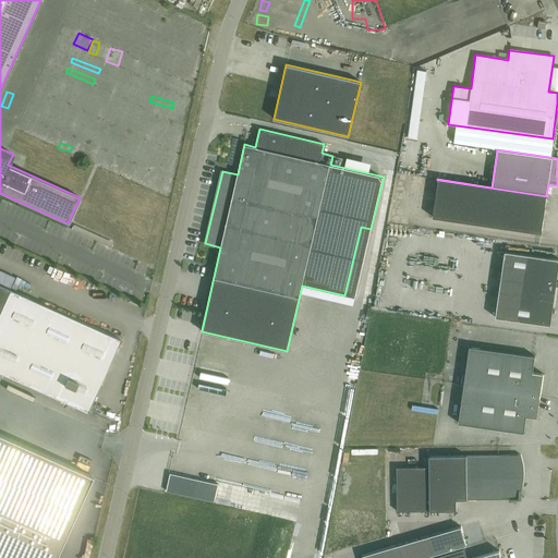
[(124,179),(131,166),(120,161),(113,174),(124,179)]
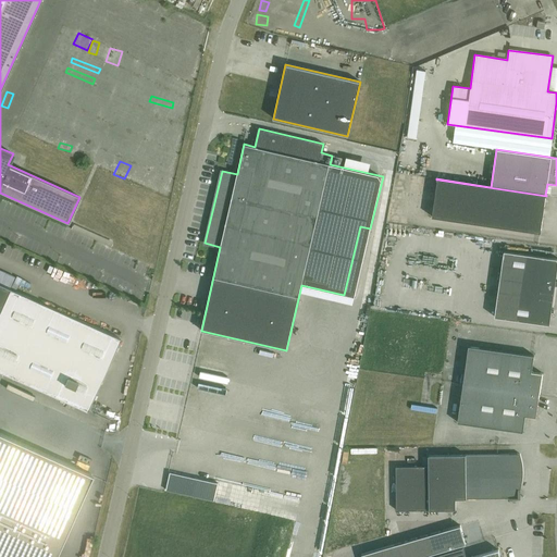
[(136,176),(141,178),(146,166),(140,164),(136,176)]
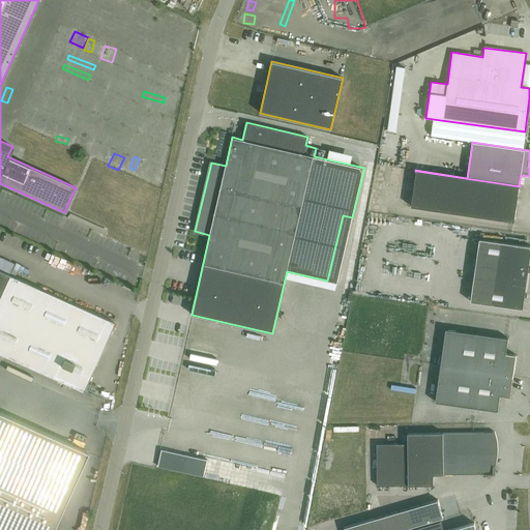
[(146,160),(143,172),(154,175),(157,164),(146,160)]
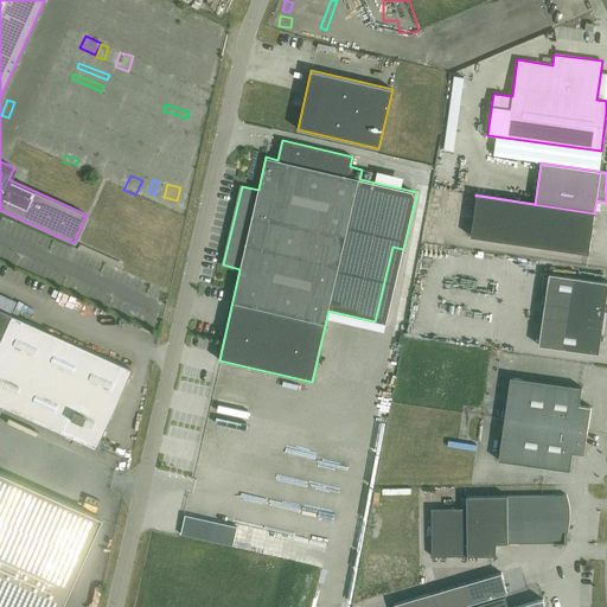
[(595,213),(477,196),(471,236),(588,254),(594,213),(595,213)]
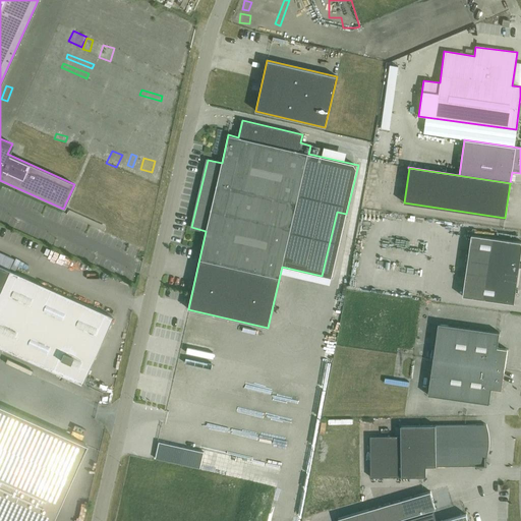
[(520,249),(520,241),(471,235),(462,296),(513,303),(518,268),(520,269),(520,266),(520,263),(519,263),(520,249)]
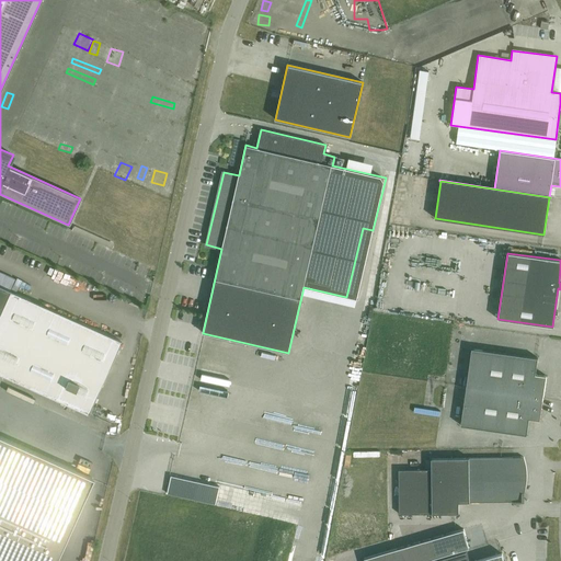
[(358,301),(364,273),(358,272),(353,300),(358,301)]
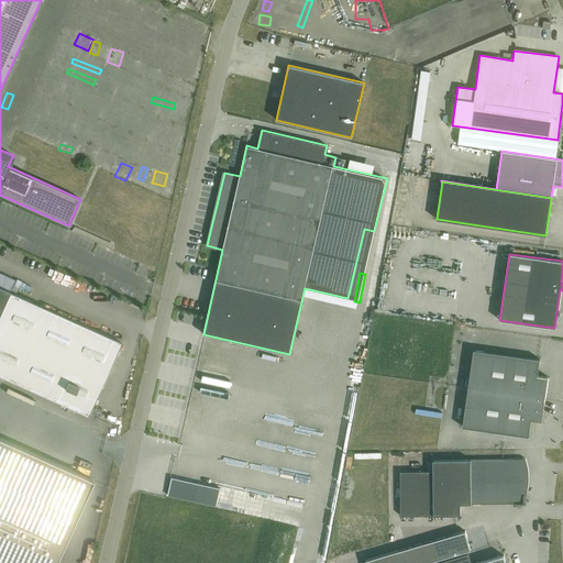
[(0,311),(9,293),(0,287),(0,311)]
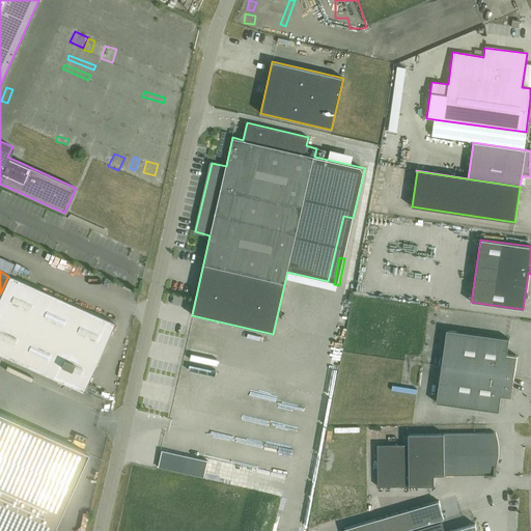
[(113,323),(8,276),(0,294),(0,355),(82,392),(113,323)]
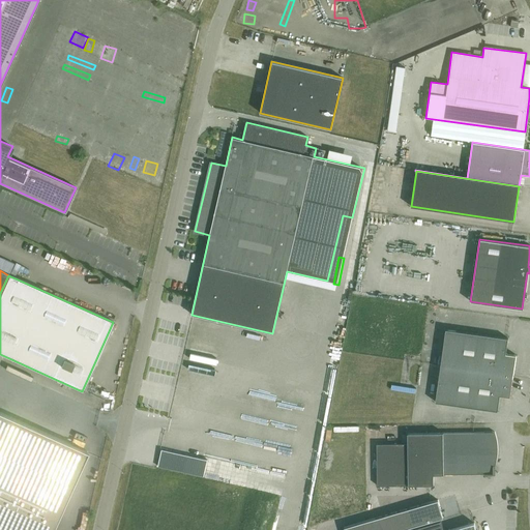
[(440,365),(512,376),(516,355),(505,354),(507,339),(445,329),(440,365)]
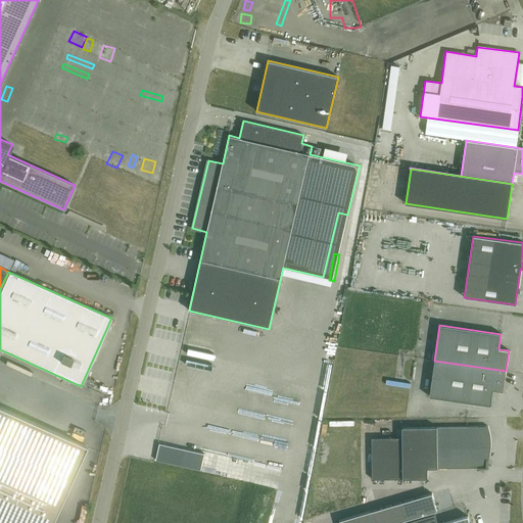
[(503,394),(506,371),(434,361),(429,396),(490,406),(492,390),(503,394)]
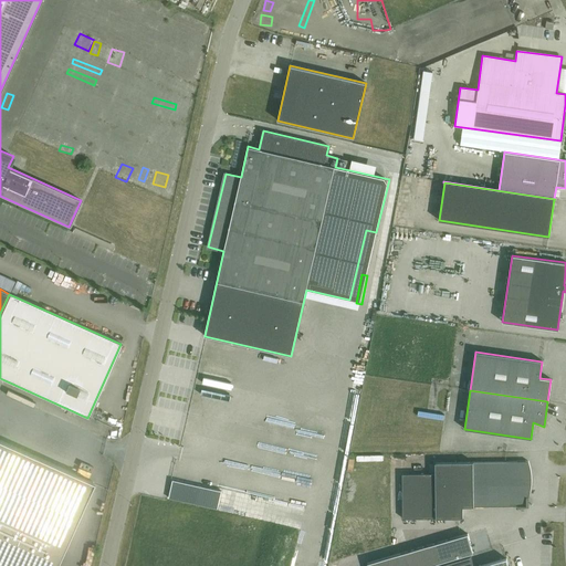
[(0,565),(54,565),(93,483),(0,440),(0,565)]
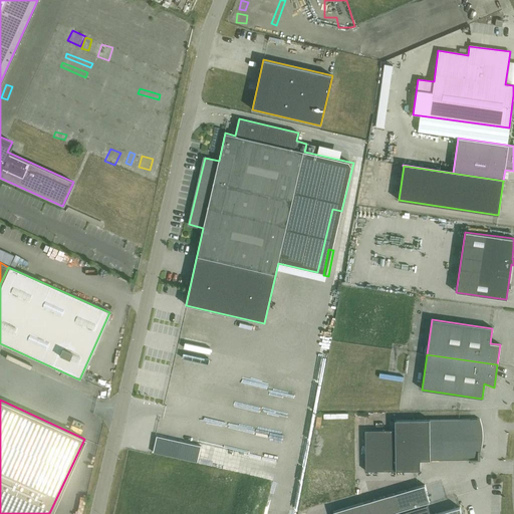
[(366,432),(366,471),(420,470),(420,460),(478,460),(478,452),(480,452),(481,448),(482,444),(482,440),(482,436),(482,432),(481,428),(481,424),(479,420),(469,420),(395,421),(395,432),(366,432)]
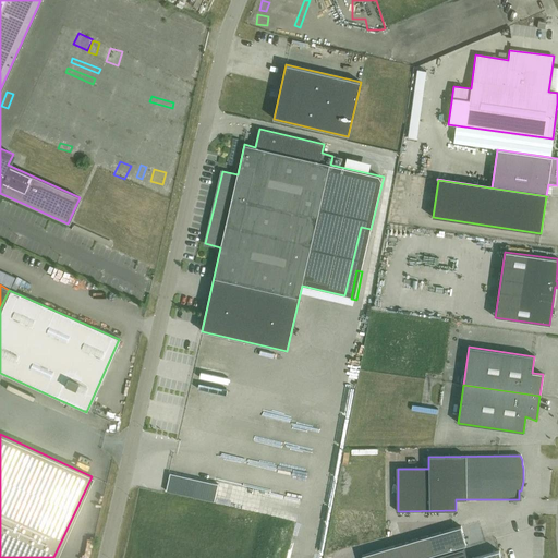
[(461,526),(427,536),(433,555),(466,545),(461,526)]
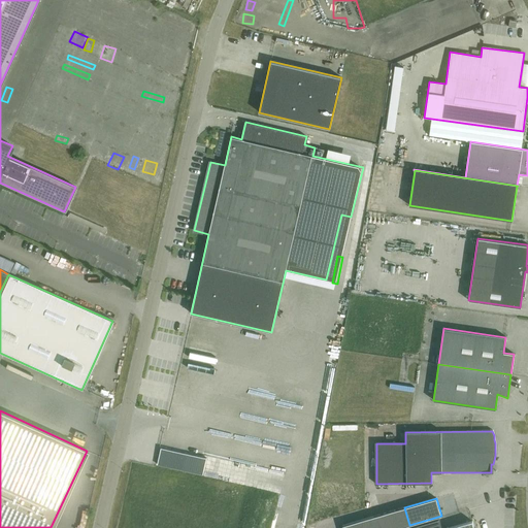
[(404,507),(385,513),(388,527),(398,527),(409,525),(404,507)]
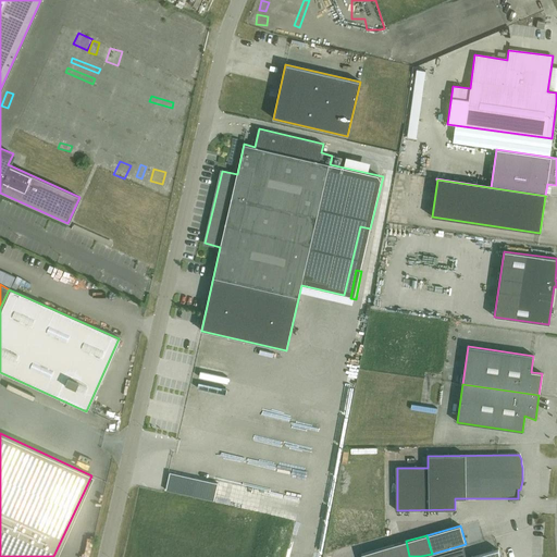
[(409,556),(406,541),(361,554),(361,556),(409,556)]
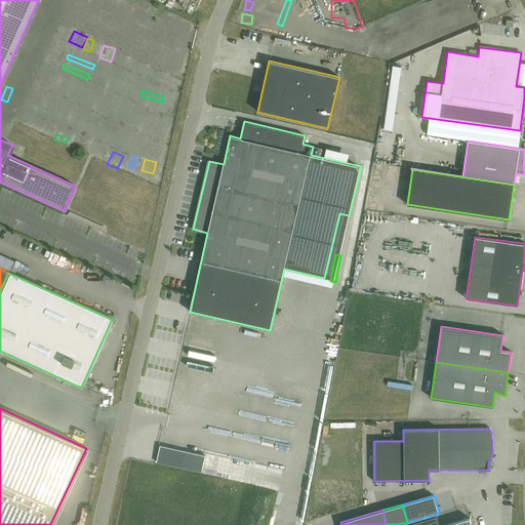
[(439,524),(437,515),(402,524),(439,524)]
